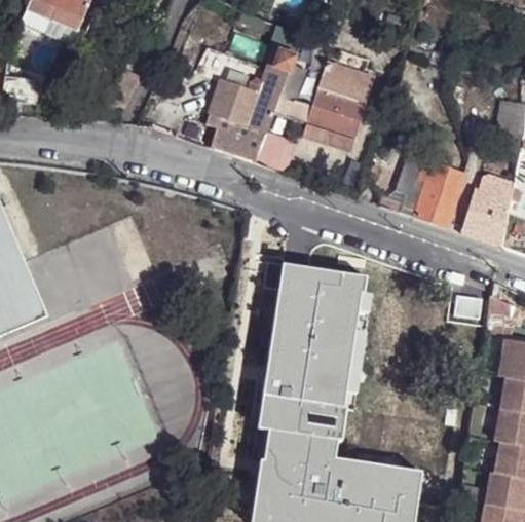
[(31,0),(30,2),(80,26),(90,0),(31,0)]
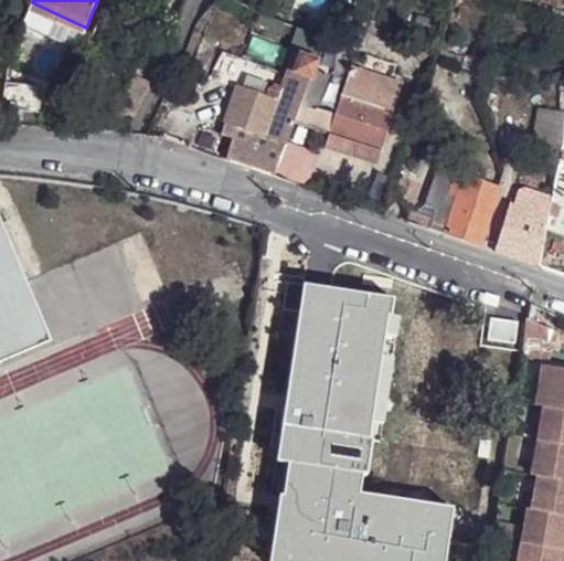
[(310,14),(306,25),(317,31),(321,20),(310,14)]
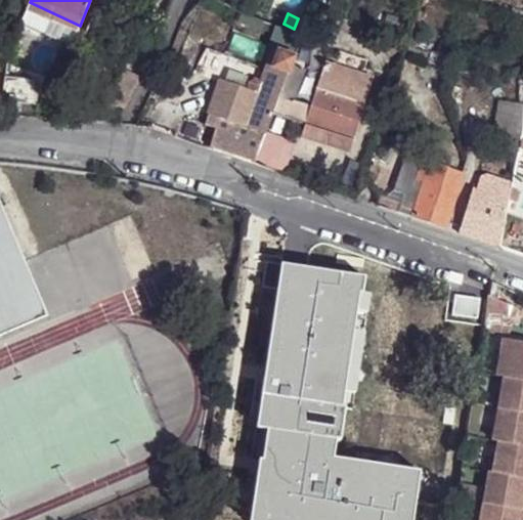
[(261,78),(268,80),(279,48),(272,46),(261,78)]
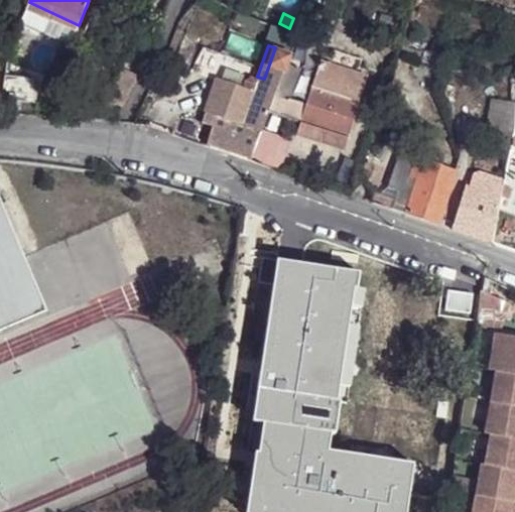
[(264,79),(276,85),(286,58),(288,53),(275,47),(264,79)]
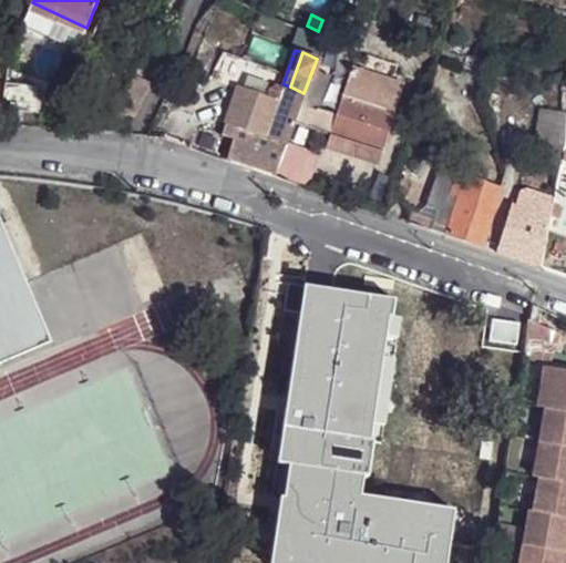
[(299,108),(295,120),(330,132),(381,149),(402,82),(351,64),(337,111),(317,104),(330,70),(315,64),(304,93),(299,108)]
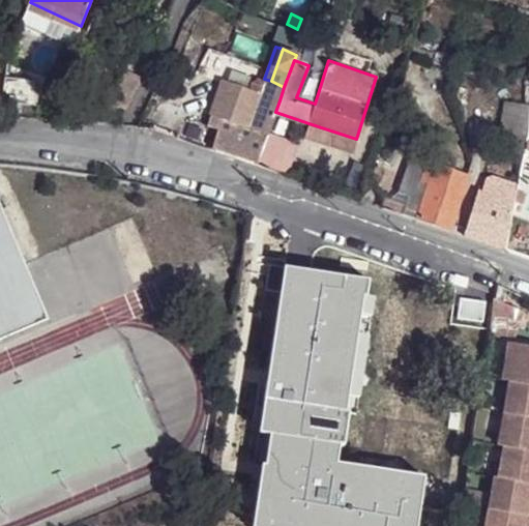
[(232,70),(228,82),(244,87),(248,77),(232,70)]
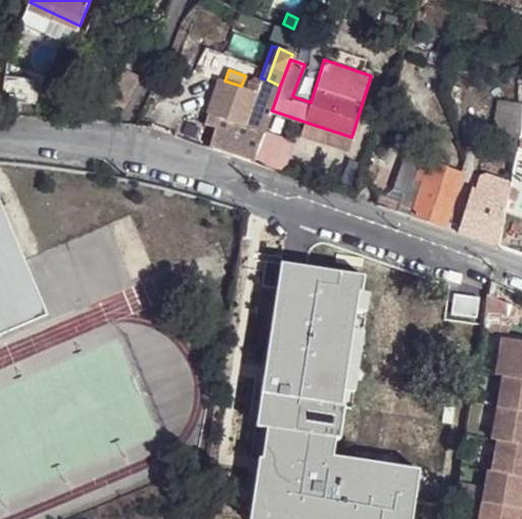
[(4,98),(37,101),(38,77),(25,76),(6,74),(4,98)]
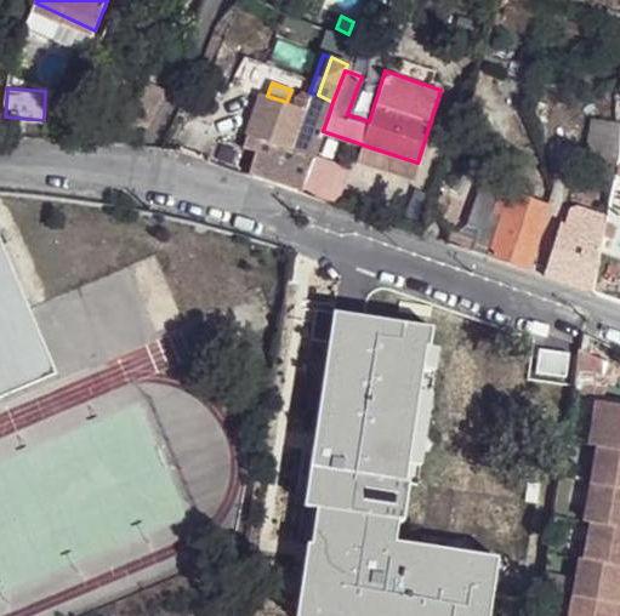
[(293,104),(328,118),(333,102),(318,95),(310,92),(302,91),(295,96),(293,104)]
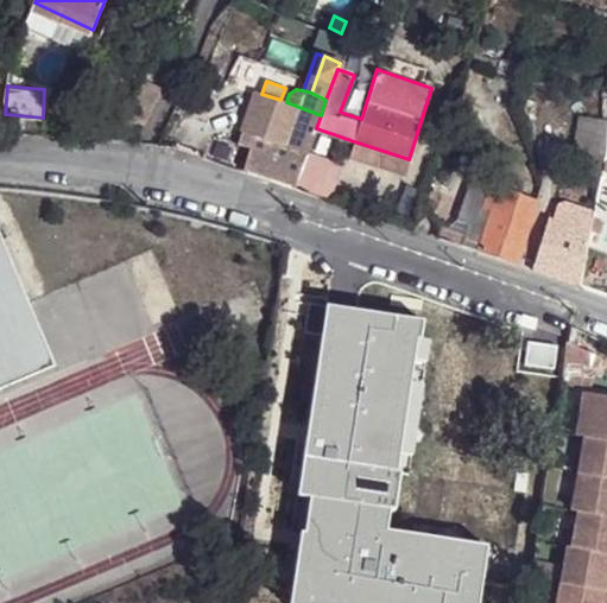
[(295,186),(308,152),(316,128),(321,115),(286,102),(280,100),(261,94),(257,91),(240,139),(252,144),(242,169),(295,186)]
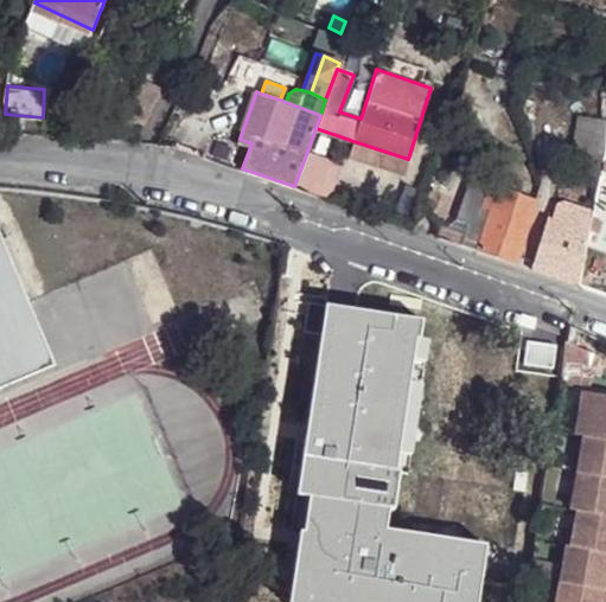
[(5,114),(5,132),(46,134),(48,119),(43,117),(5,114)]
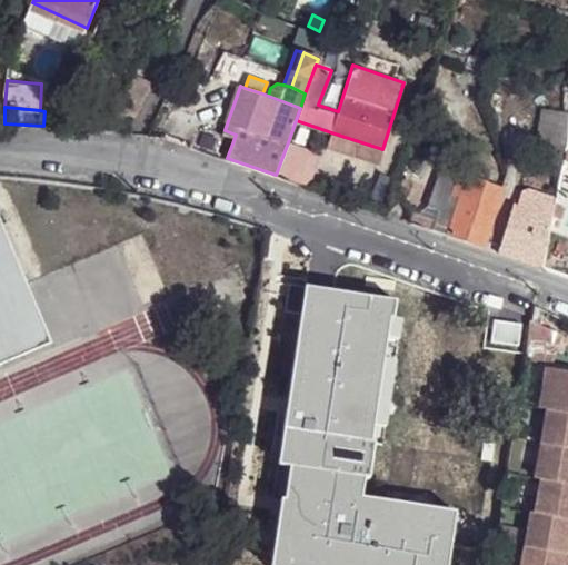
[(535,141),(561,146),(567,114),(539,109),(535,141)]
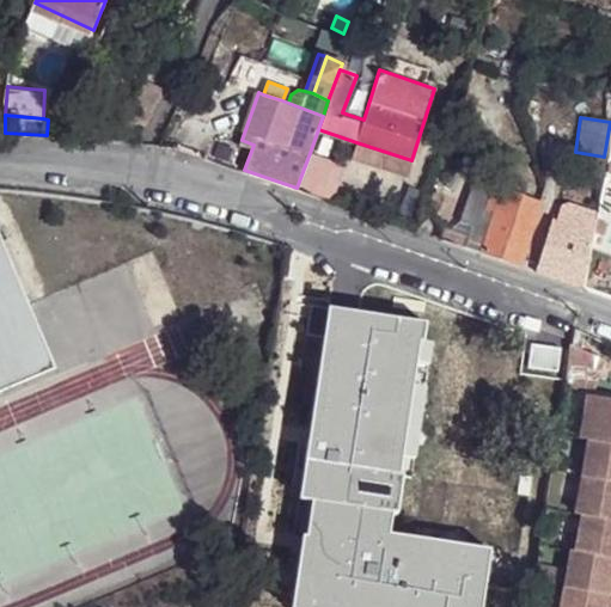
[(411,160),(356,142),(352,157),(407,176),(411,160)]
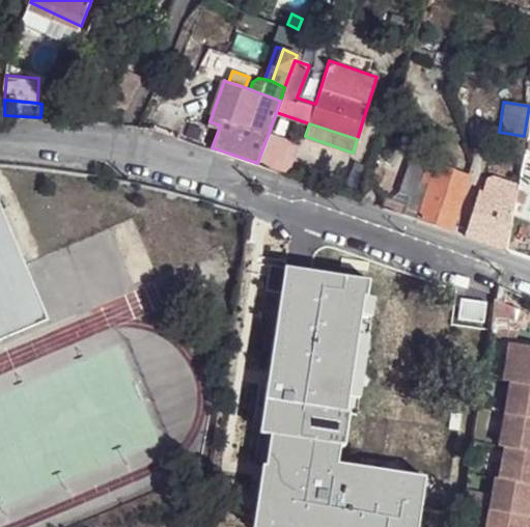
[(257,163),(287,172),(298,144),(269,133),(257,163)]
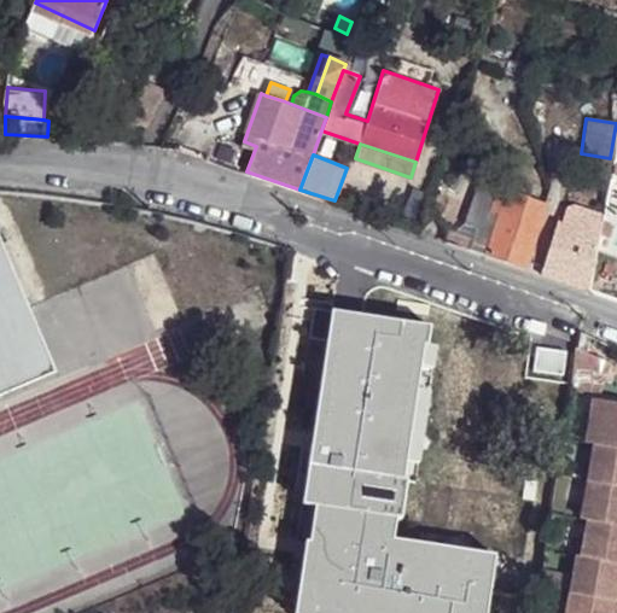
[(447,237),(469,245),(469,246),(525,266),(546,200),(479,176),(465,217),(478,222),(476,233),(457,226),(448,223),(444,234),(447,237)]
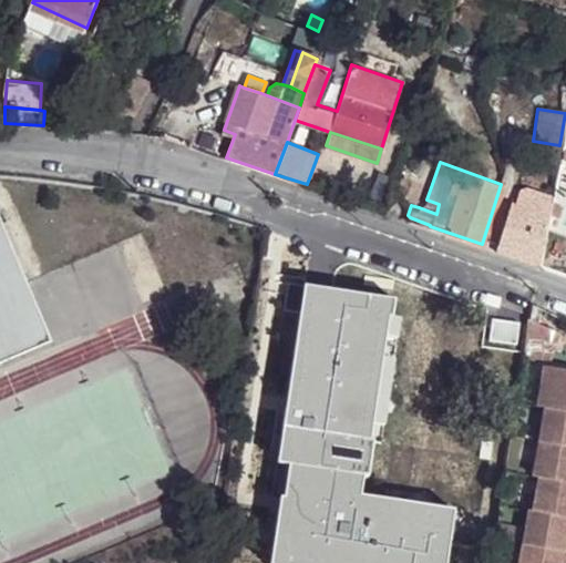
[(518,203),(549,215),(552,196),(524,186),(518,203)]
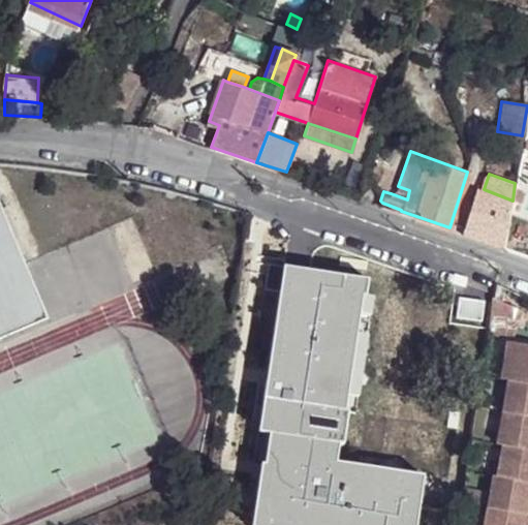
[(398,186),(391,193),(407,199),(409,190),(398,186)]
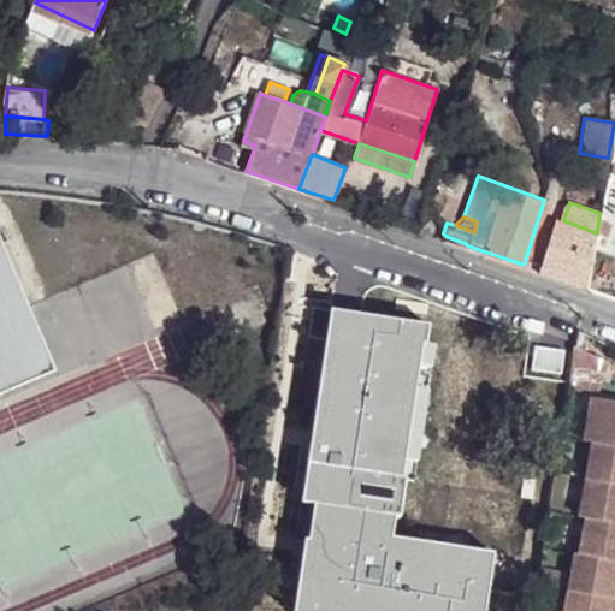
[(542,272),(589,288),(597,233),(563,220),(559,219),(542,272)]
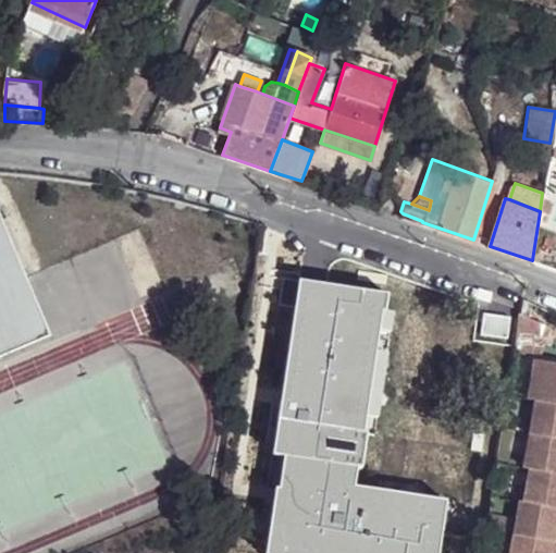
[(0,357),(47,339),(0,226),(0,357)]
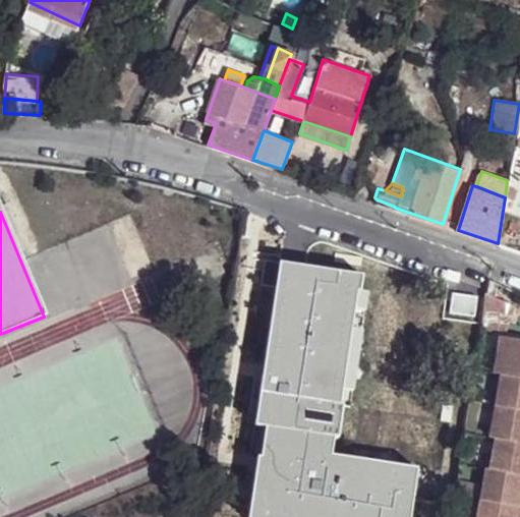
[(362,273),(280,259),(256,421),(266,424),(263,454),(257,452),(248,516),(410,516),(418,465),(333,451),(334,434),(340,435),(345,402),(340,402),(357,286),(360,287),(362,273)]
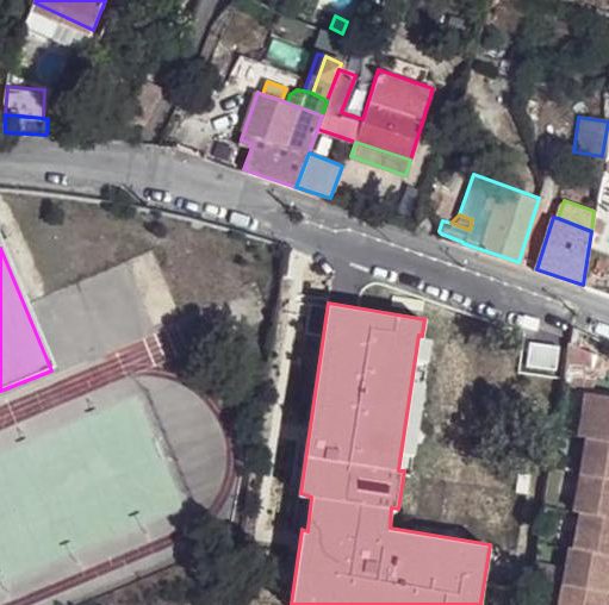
[(564,342),(559,373),(595,379),(601,348),(564,342)]
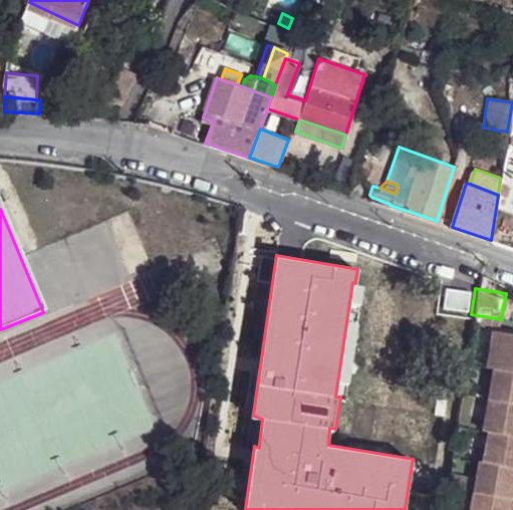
[(512,332),(493,329),(487,365),(494,366),(512,369),(512,332)]
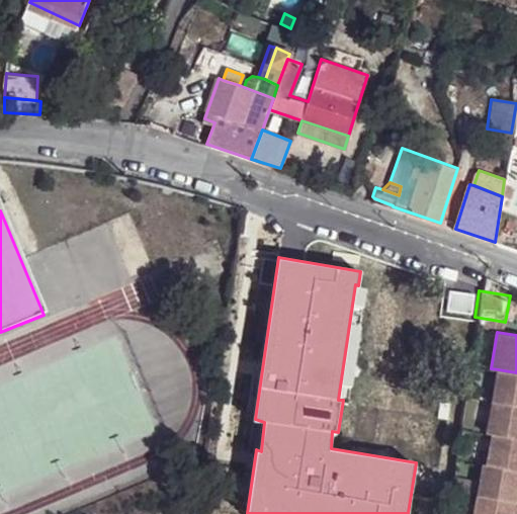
[(516,372),(498,369),(492,401),(516,405),(516,372)]
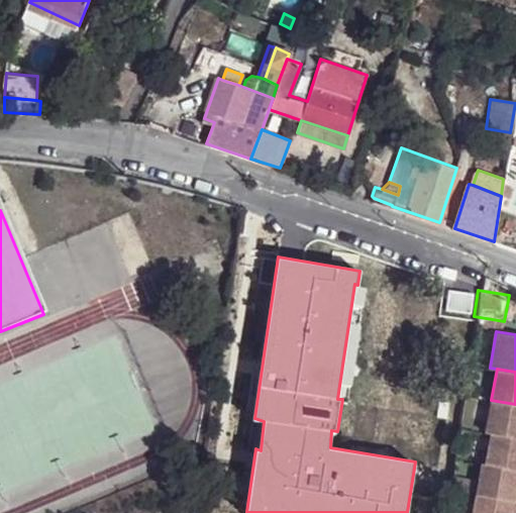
[(515,404),(491,400),(486,431),(491,432),(515,436),(515,404)]
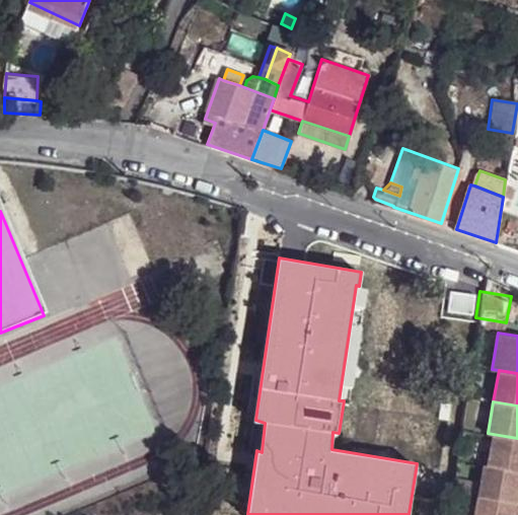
[(517,438),(493,434),(489,465),(517,470),(517,438)]
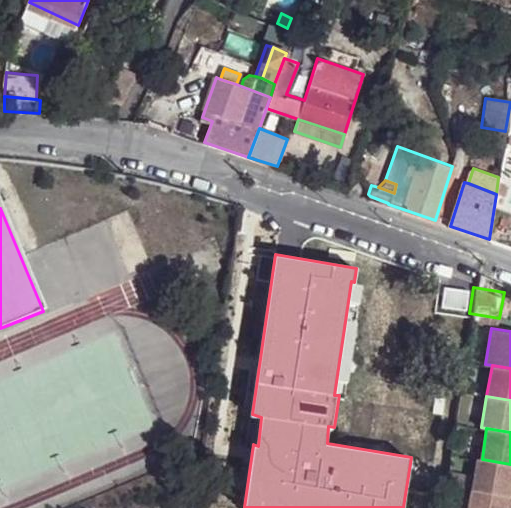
[(510,464),(482,459),(478,458),(472,489),(510,496),(510,464)]
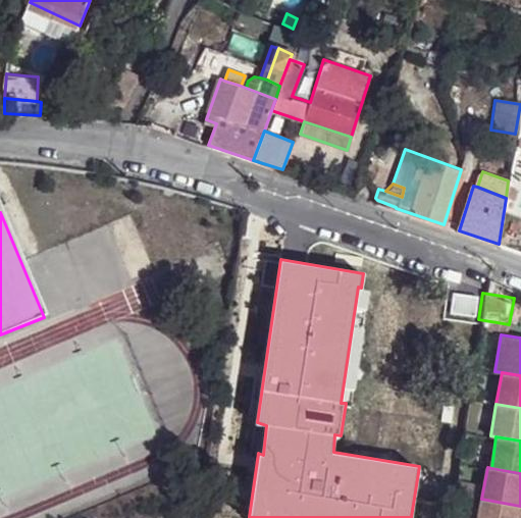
[(520,506),(481,499),(478,517),(520,517),(520,506)]
